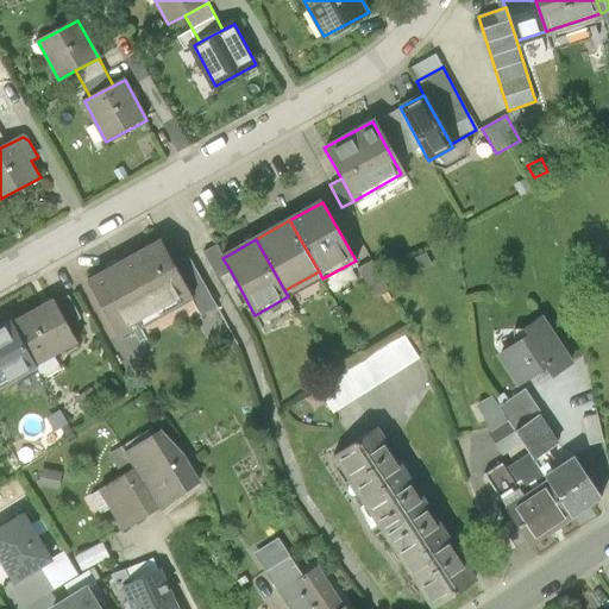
[(159,242),(124,262),(157,320),(193,300),(173,264),(159,242)]
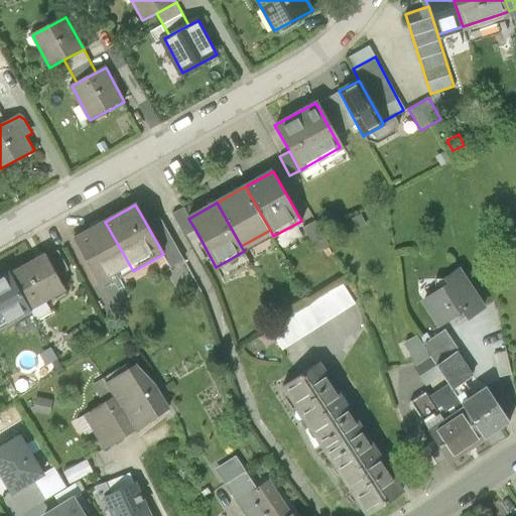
[(172,214),(184,236),(196,230),(188,219),(183,208),(172,214)]
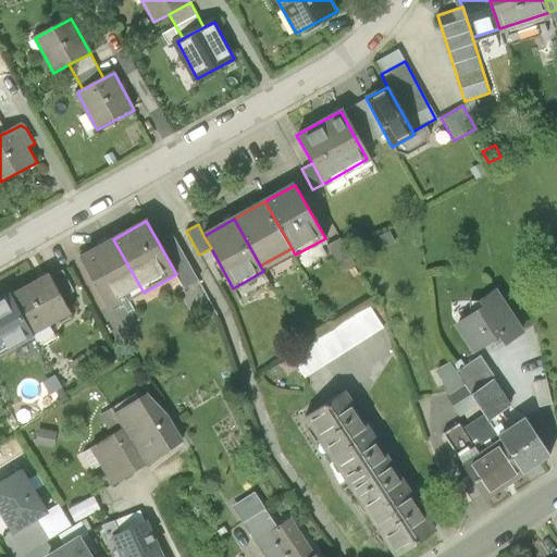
[(395,243),(390,232),(367,243),(372,254),(395,243)]
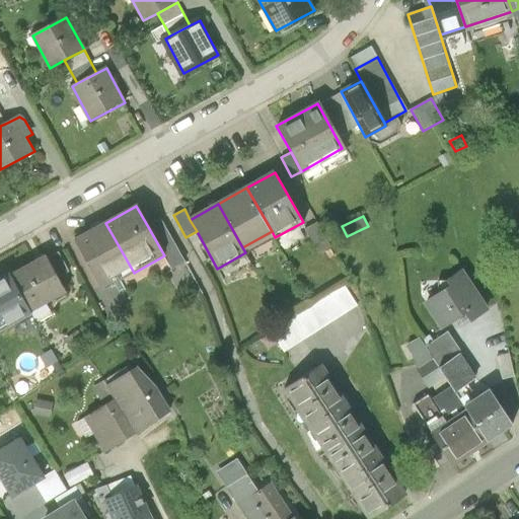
[(160,218),(147,225),(164,255),(172,270),(184,263),(160,218)]
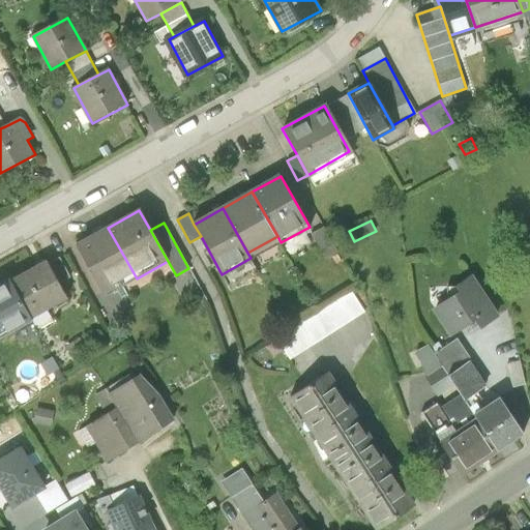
[(312,233),(325,259),(337,252),(323,227),(312,233)]
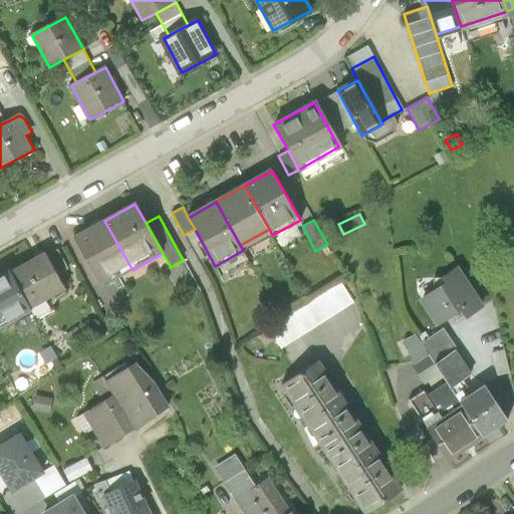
[(101,287),(133,270),(104,221),(74,239),(101,287)]
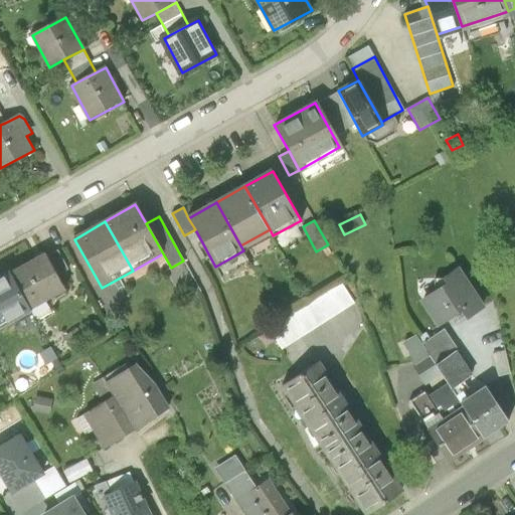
[(57,249),(46,255),(57,275),(68,269),(57,249)]
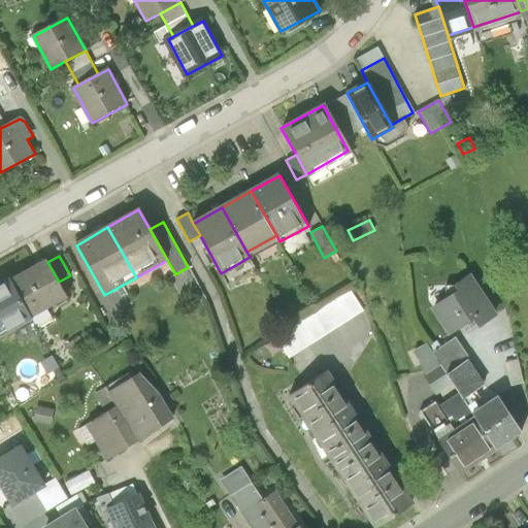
[(45,259),(10,279),(30,316),(66,296),(59,282),(47,262),(45,259)]
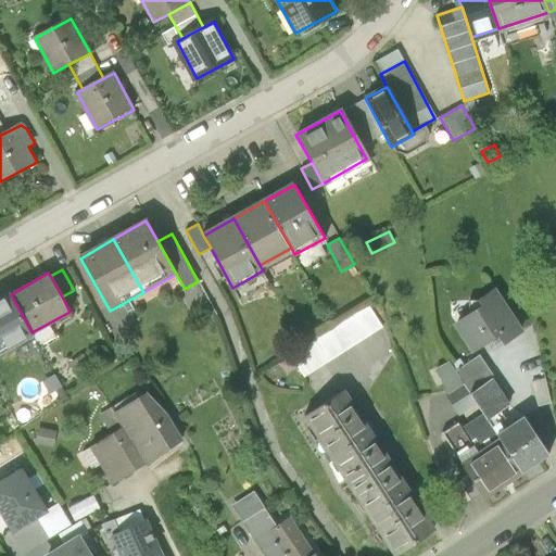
[(485,305),(457,325),(474,351),(501,332),(507,342),(525,331),(497,289),(481,300),(485,305)]
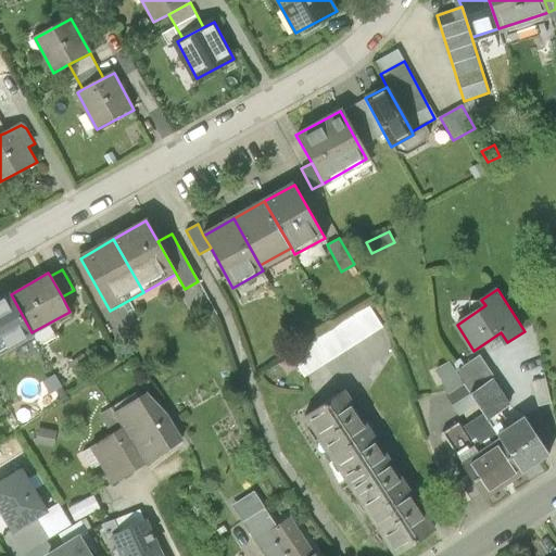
[(0,350),(32,332),(11,294),(0,299),(0,350)]
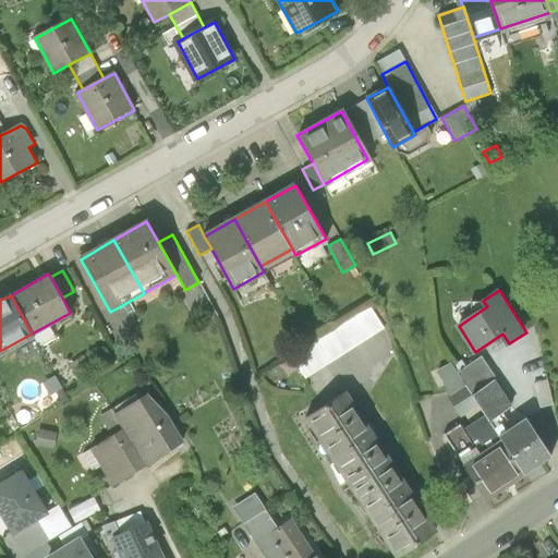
[(291,356),(305,378),(384,329),(370,307),(291,356)]
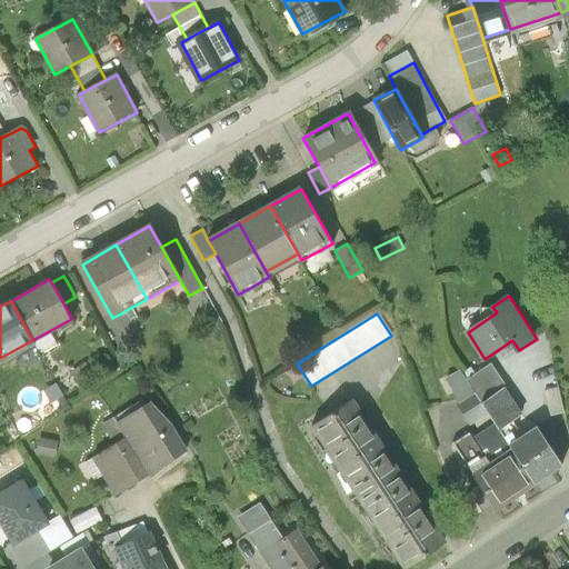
[(468,379),(477,392),(483,403),(506,387),(508,385),(492,363),(468,379)]
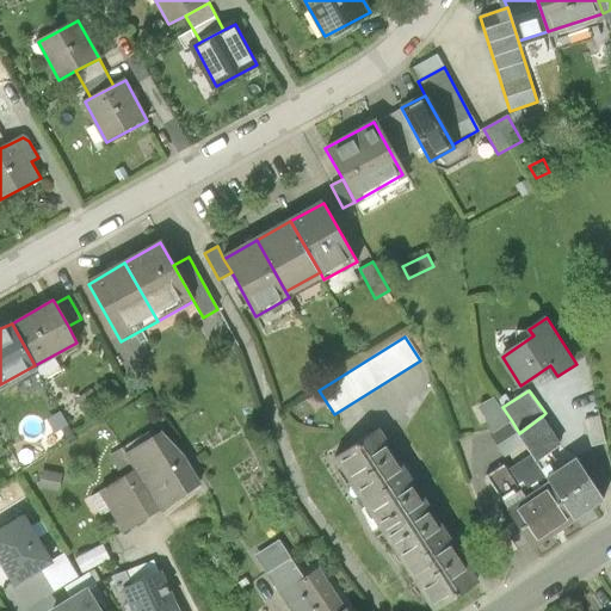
[(480,405),(494,432),(512,421),(503,407),(495,397),(480,405)]
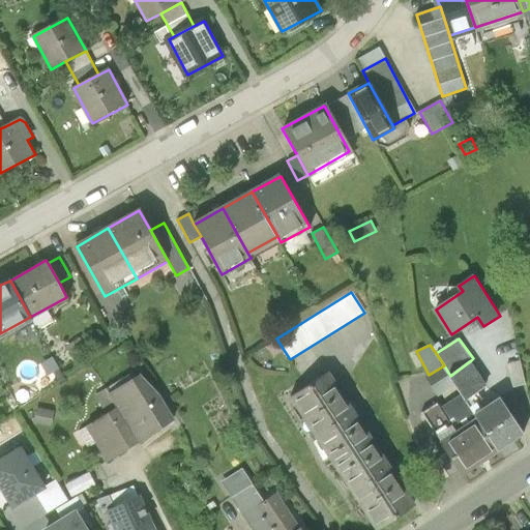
[(489,386),(471,360),(450,376),(455,383),(462,393),(466,400),(489,386)]
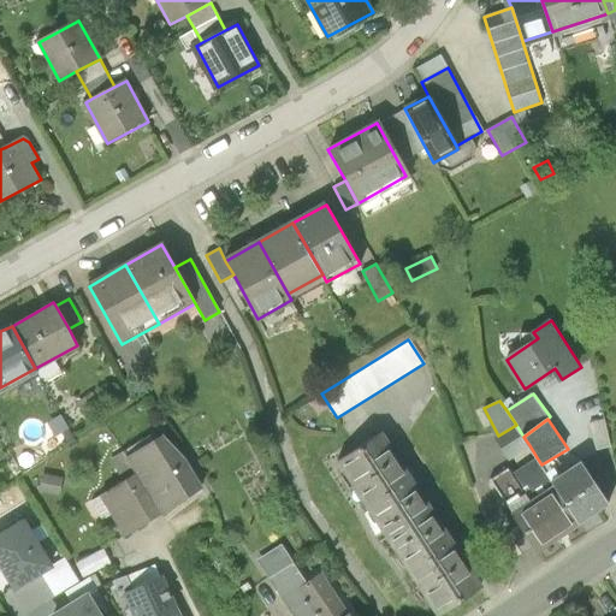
[(612,446),(605,420),(590,424),(597,450),(612,446)]
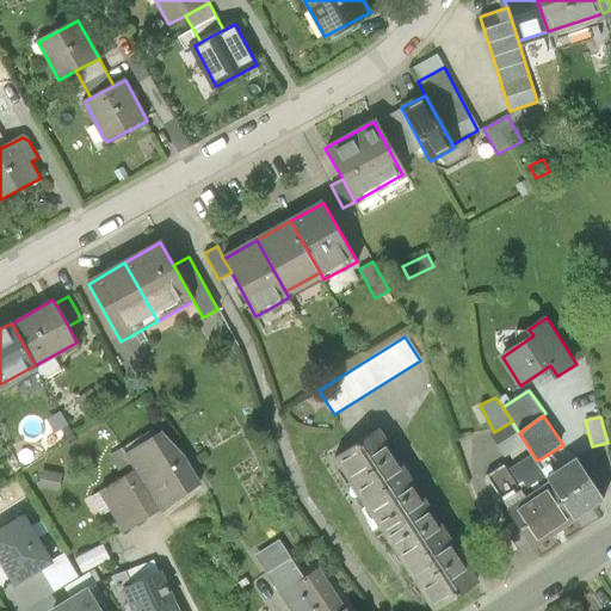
[(499,445),(519,433),(512,421),(494,432),(492,434),(499,445)]
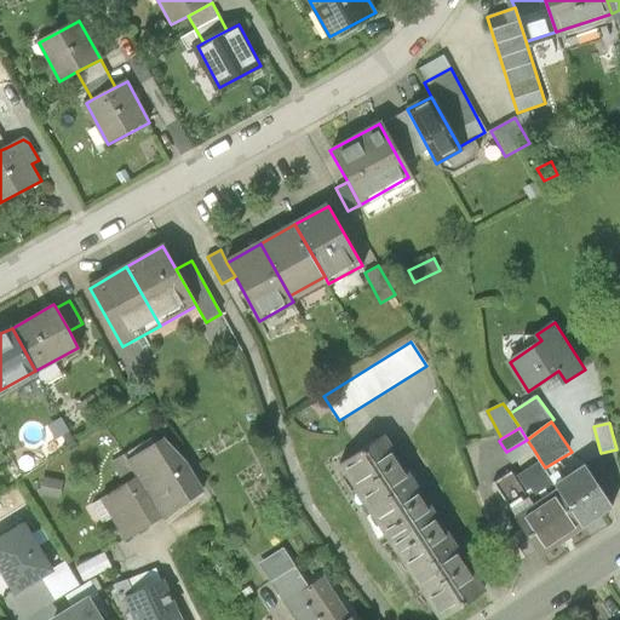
[(343,461),(392,539),(435,511),(385,435),(343,461)]
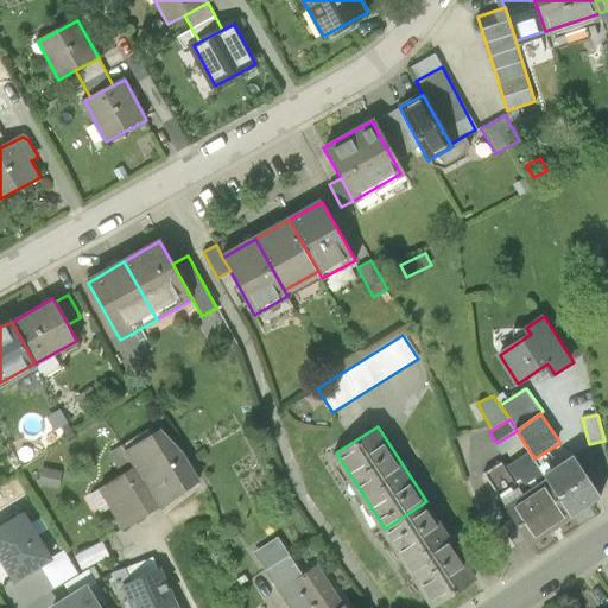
[(127,451),(137,468),(159,506),(201,482),(183,453),(162,431),(127,451)]
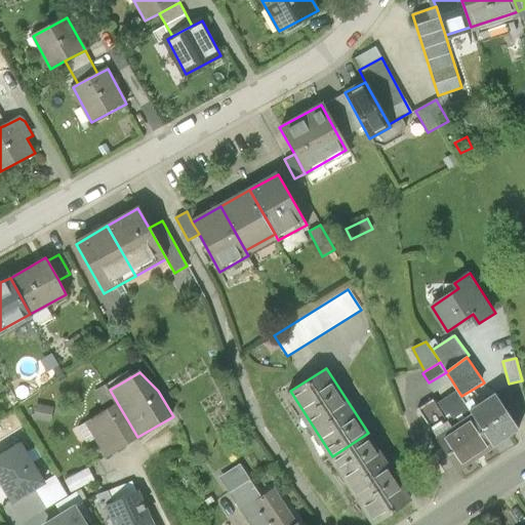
[(435,391),(451,379),(446,372),(429,382),(435,391)]
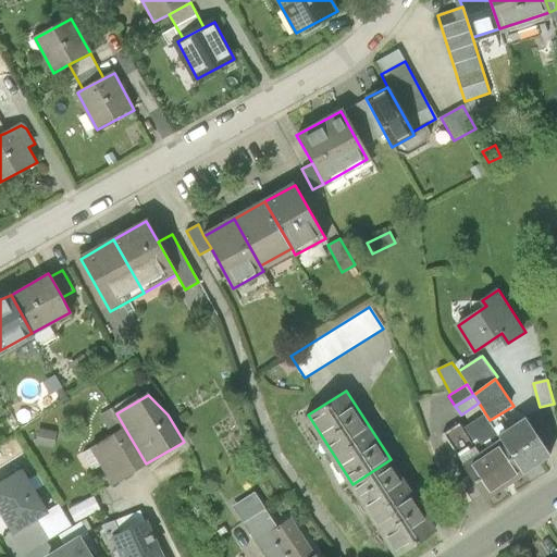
[(463,428),(481,453),(503,438),(500,436),(490,420),(485,413),(463,428)]
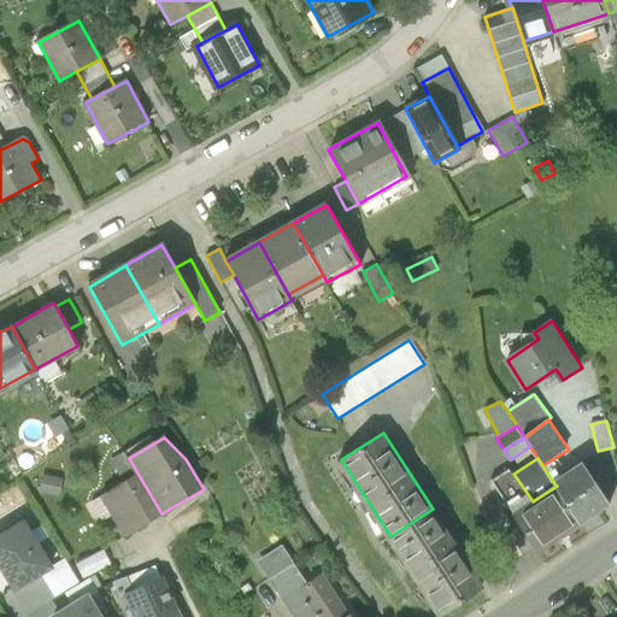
[(554,483),(557,486),(582,523),(612,503),(585,463),(554,483)]
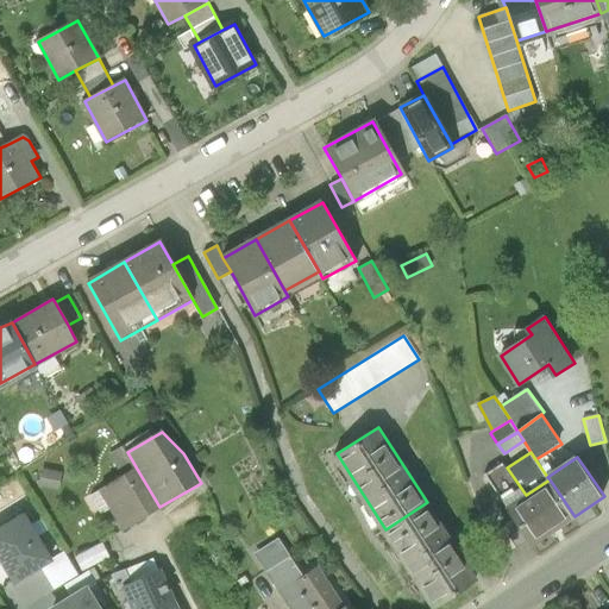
[(124,528),(159,507),(137,469),(101,490),(124,528)]
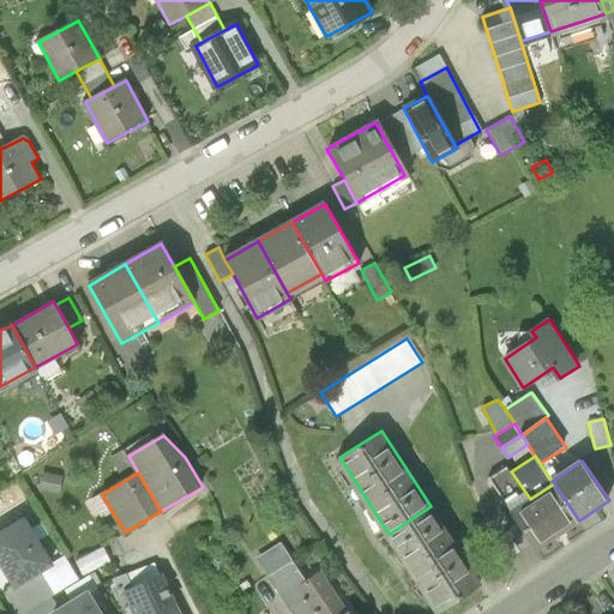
[(62,477),(44,474),(41,488),(59,492),(62,477)]
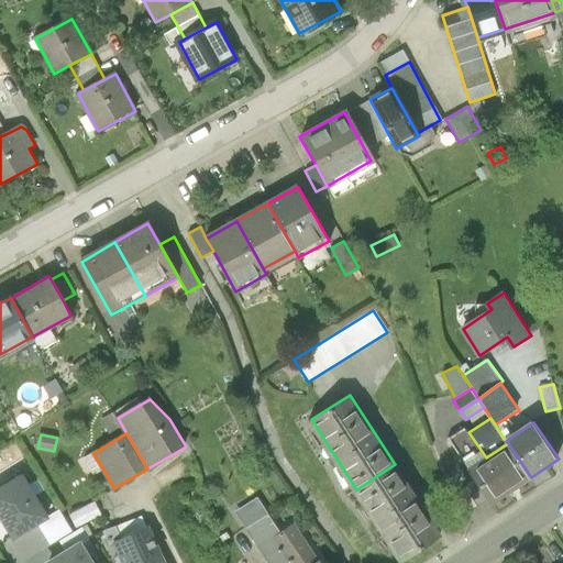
[(493,504),(531,477),(508,443),(486,457),(470,470),(476,478),(489,498),(493,504)]
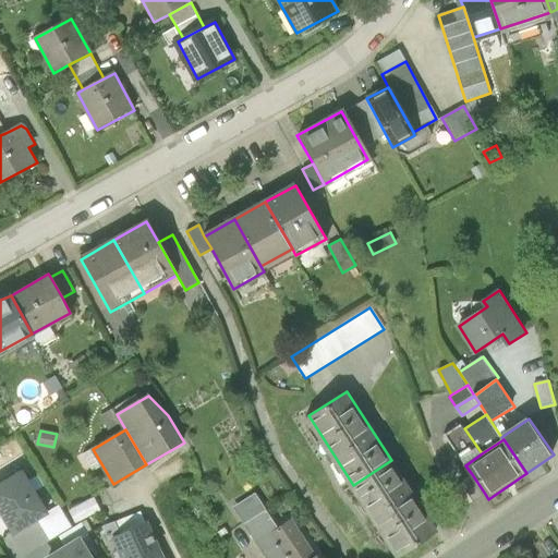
[(436,530),(391,460),(353,485),(398,554),(436,530)]
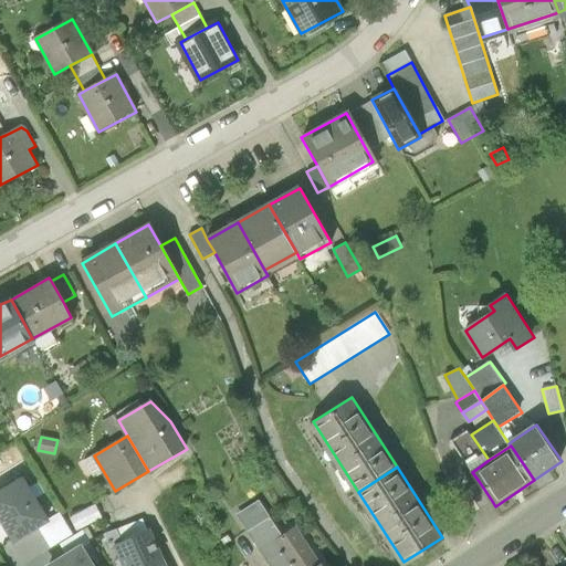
[(46,520),(22,479),(0,492),(0,516),(13,540),(37,525),(46,520)]
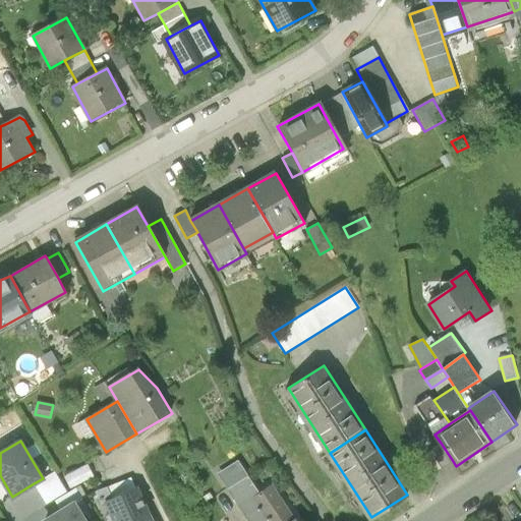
[(443,468),(453,461),(441,443),(429,450),(443,468)]
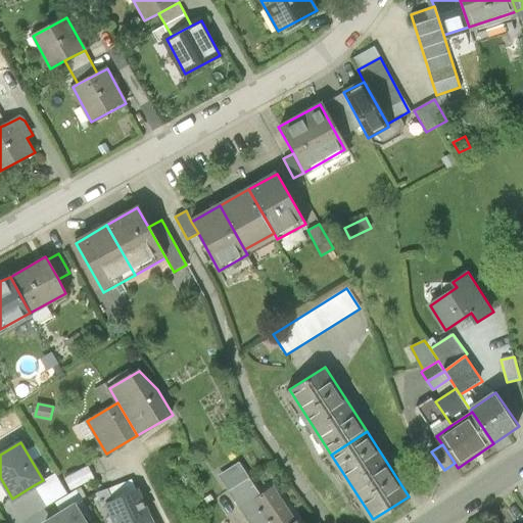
[(253,522),(275,522),(257,496),(262,493),(240,462),(222,475),(253,522)]
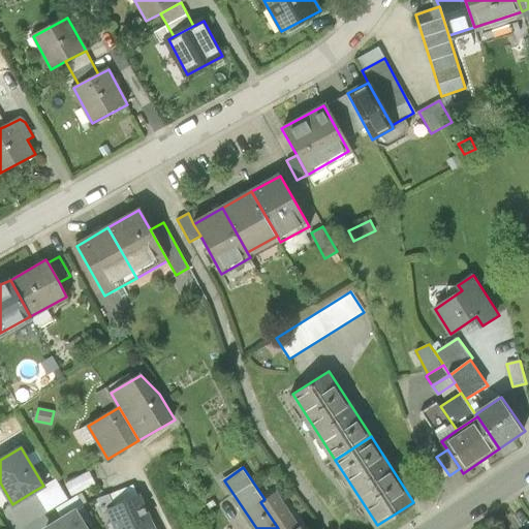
[(93,484),(88,472),(66,484),(70,495),(93,484)]
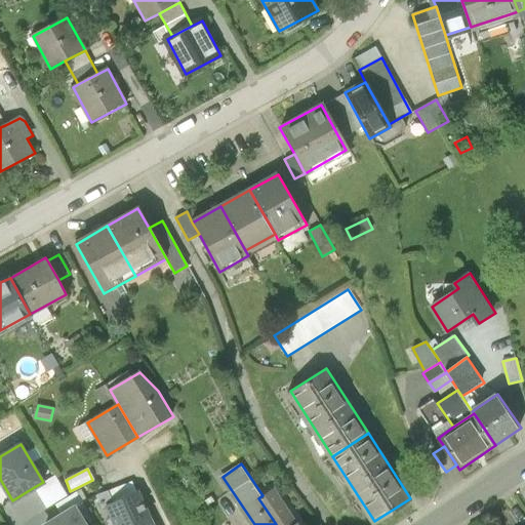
[(43,482),(34,487),(46,508),(67,495),(54,475),(43,482)]
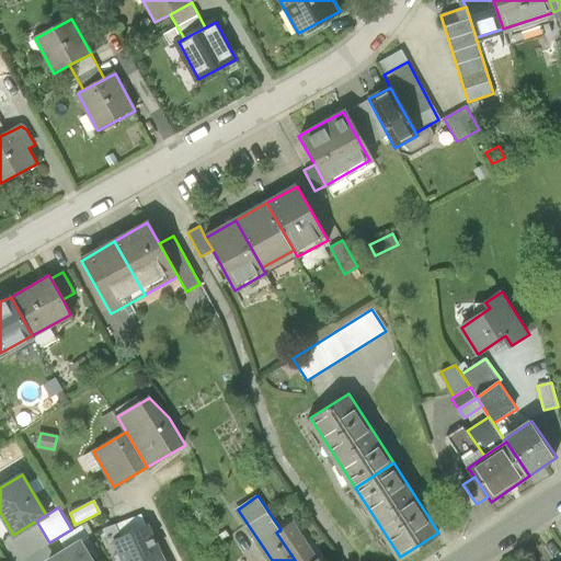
[(110,544),(115,540),(146,526),(140,514),(103,528),(110,544)]
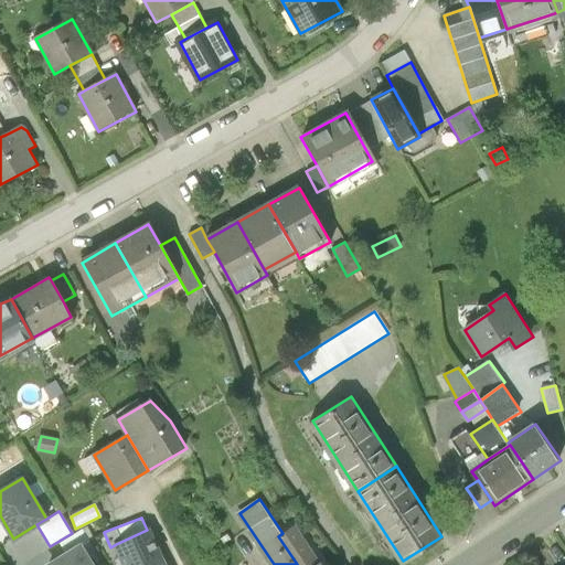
[(296,524),(283,533),(278,536),(297,564),(317,564),(321,562),(296,524)]
